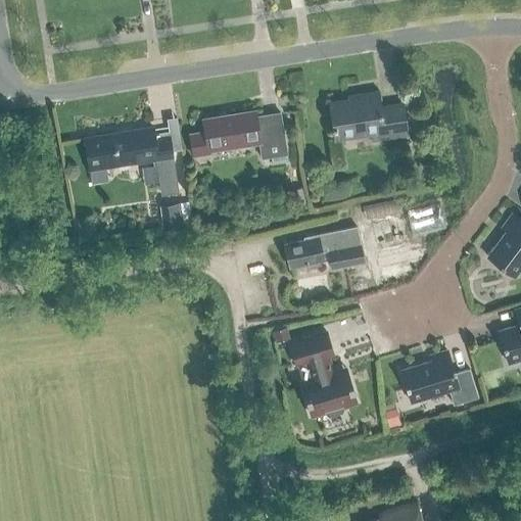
[(359,101),(331,105),(336,140),(372,135),(374,143),(408,138),(404,109),(381,113),(379,94),(358,97),(359,101)]
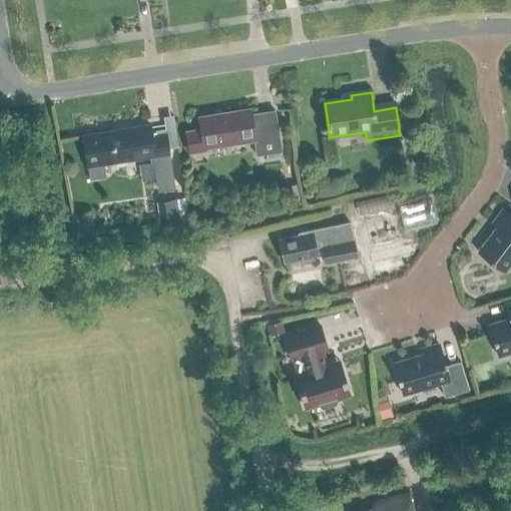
[(252,118),(251,111),(200,119),(202,132),(187,134),(190,155),(206,152),(206,149),(254,141),(258,157),(283,153),(276,112),(275,113),(276,114),(252,118)]
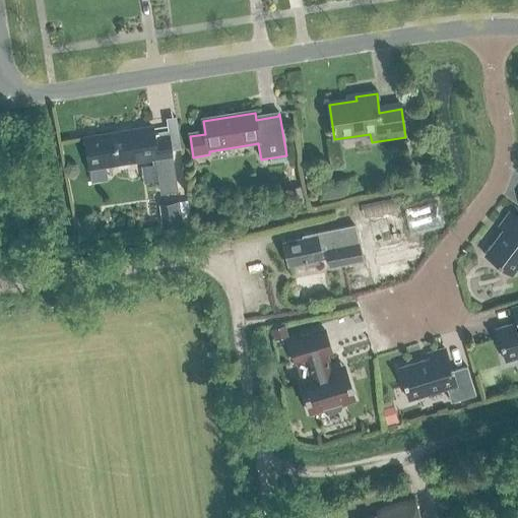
[(85,139),(92,185),(109,183),(107,168),(157,159),(163,195),(178,192),(169,136),(155,138),(153,129),(85,139)]
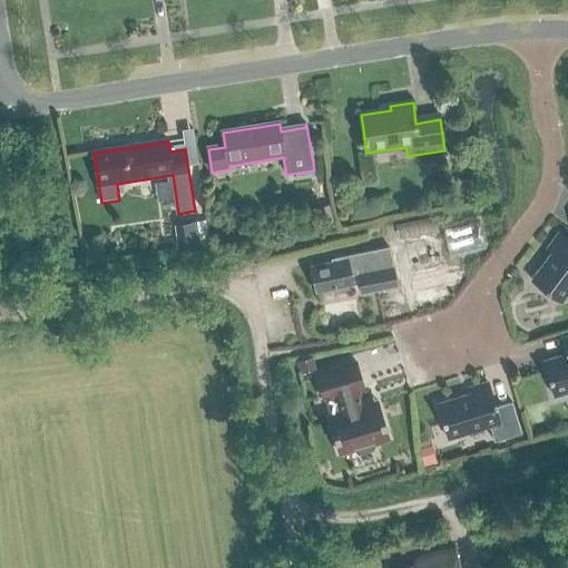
[(473,180),(464,182),(466,193),(475,191),(473,180)]
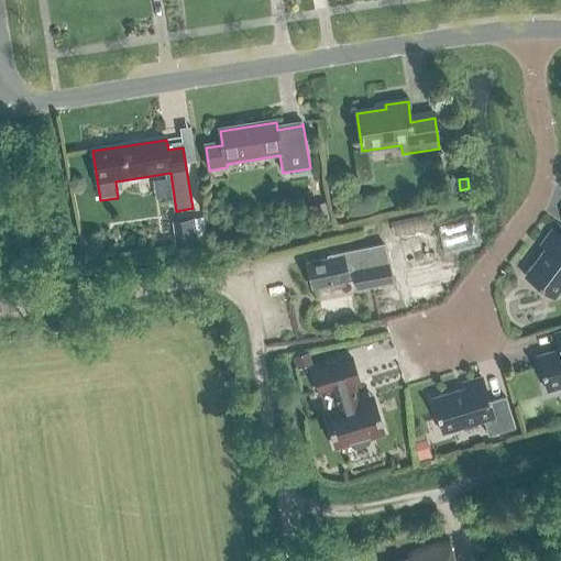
[(315,207),(318,223),(331,220),(328,204),(315,207)]
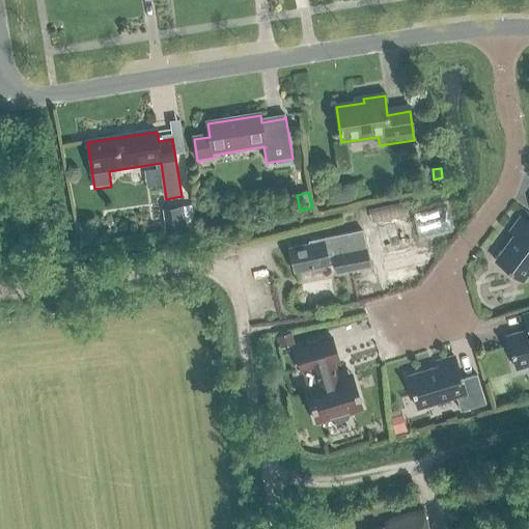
[(377,223),(410,213),(407,200),(373,211),(377,223)]
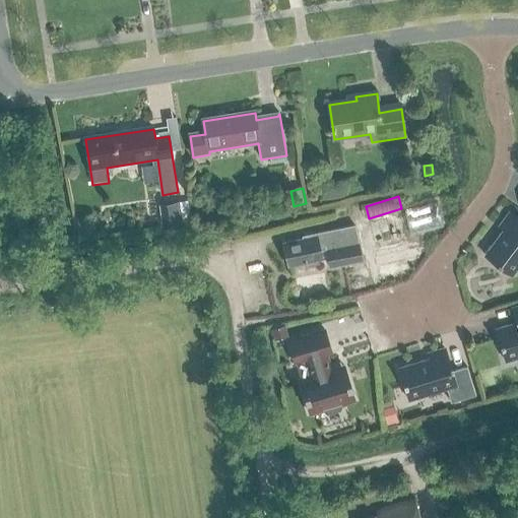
[(406,211),(414,236),(447,225),(439,201),(406,211)]
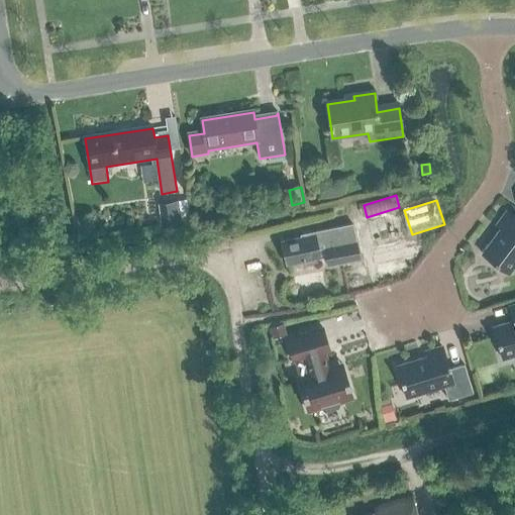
[(163,204),(166,224),(180,221),(177,202),(163,204)]
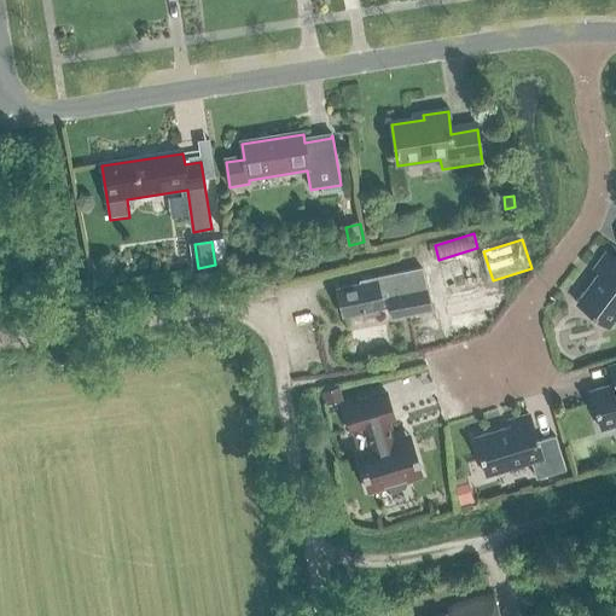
[(591,317),(609,330),(615,320),(615,261),(606,255),(594,272),(599,275),(577,304),(591,315),(591,317)]
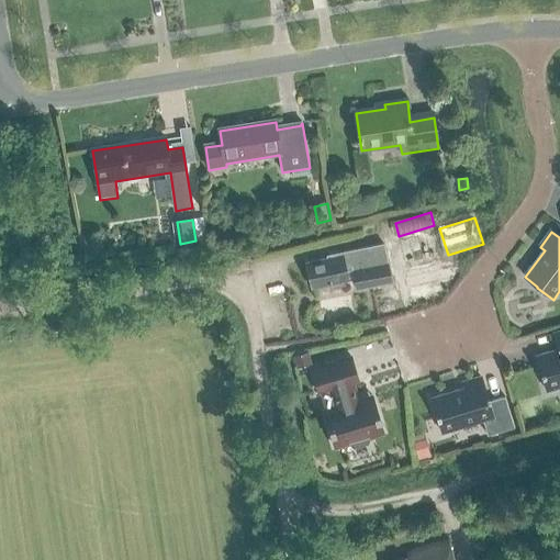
[(353,268),(357,290),(392,283),(384,246),(327,257),(328,260),(308,265),(313,289),(347,282),(345,269),(353,268)]
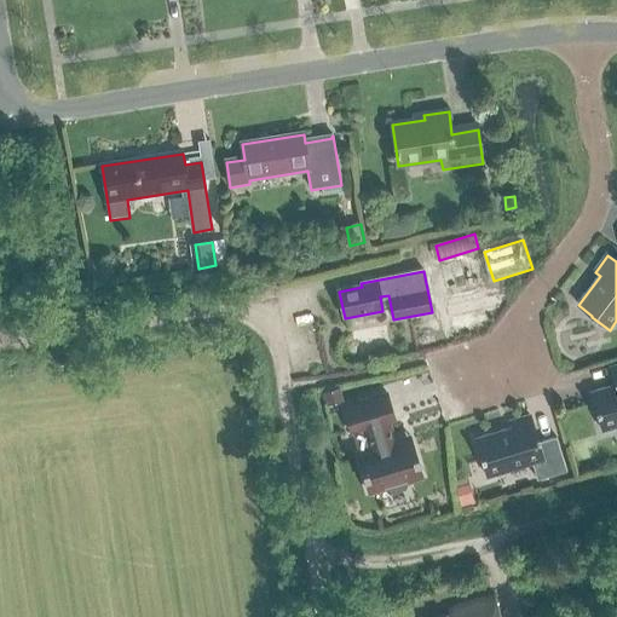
[(603,433),(616,428),(616,367),(611,369),(616,387),(590,395),(603,433)]
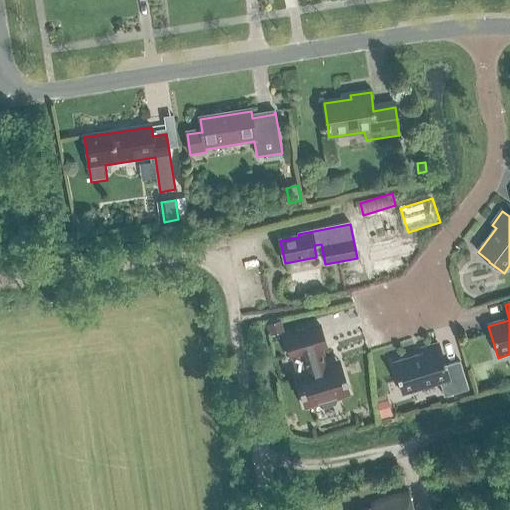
[(267,327),(270,337),(283,333),(281,323),(267,327)]
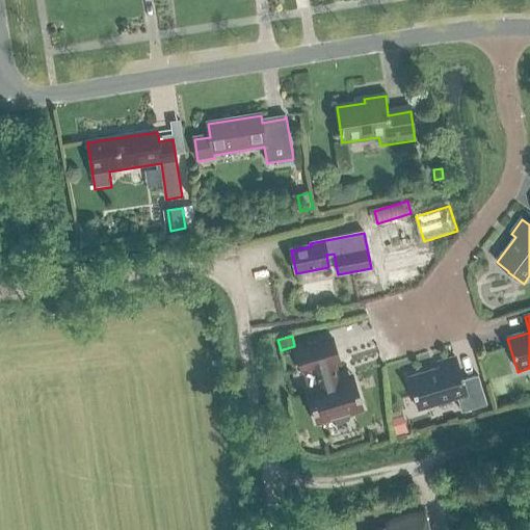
[(340,363),(333,339),(295,350),(302,374),(307,372),(312,389),(307,390),(317,425),(332,421),(333,423),(335,425),(348,421),(349,418),(348,416),(364,411),(355,383),(349,386),(342,379),(340,380),(335,364),(340,363)]
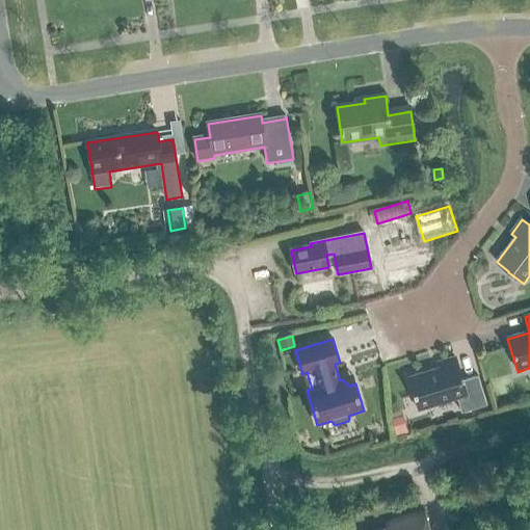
[(458,399),(462,414),(487,406),(478,377),(465,381),(462,375),(461,376),(455,359),(438,364),(440,369),(408,378),(415,397),(419,412),(458,399)]
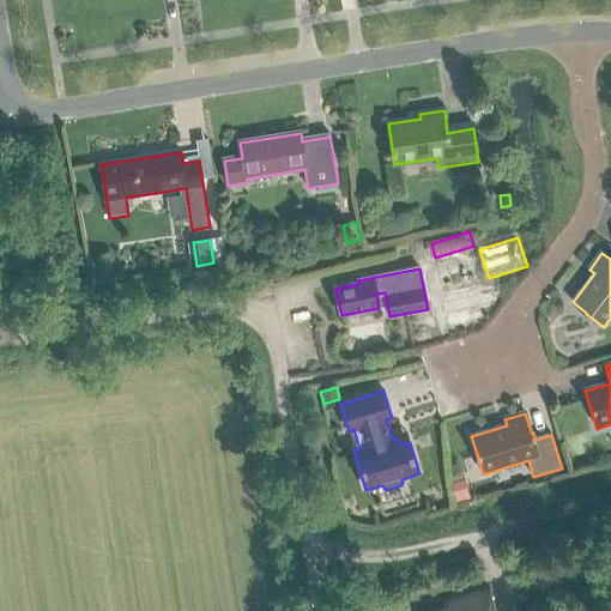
[(579,460),(592,457),(588,446),(575,451),(579,460)]
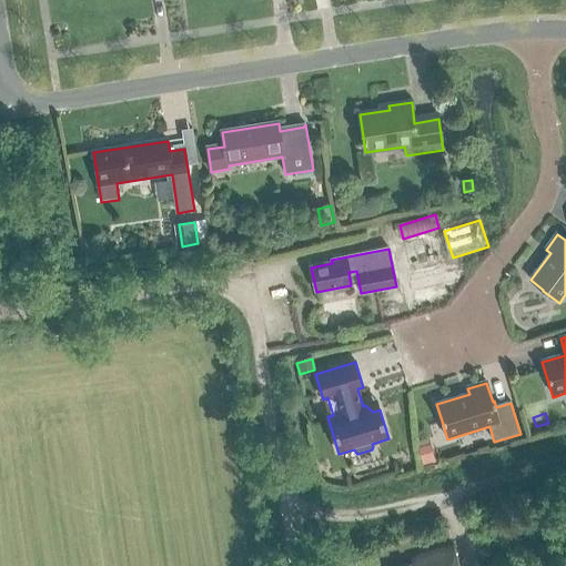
[(427,448),(420,451),(424,467),(433,465),(427,448)]
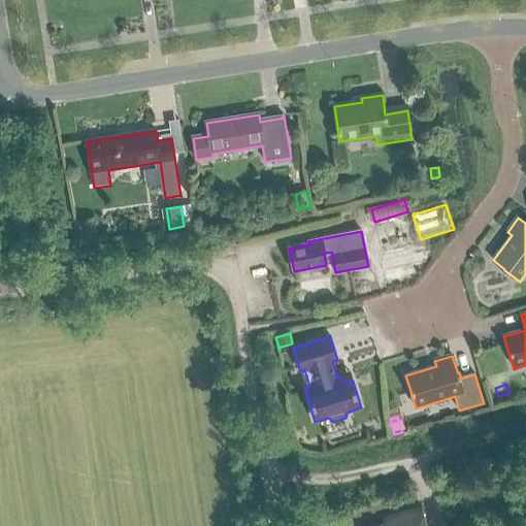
[(425,525),(421,511),(384,521),(385,525),(425,525)]
